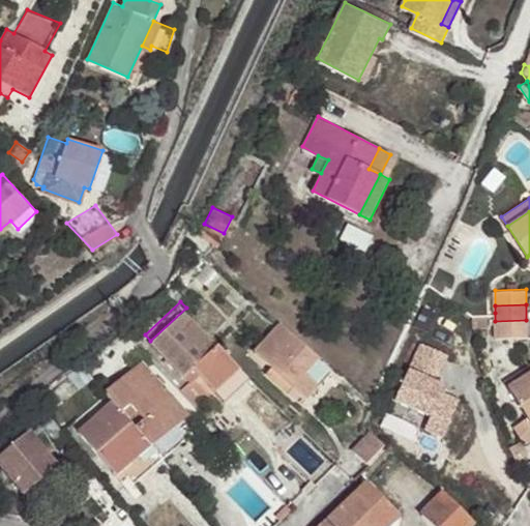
[(186,308),(150,341),(183,376),(194,367),(200,374),(210,385),(214,389),(240,367),(218,343),(186,308)]
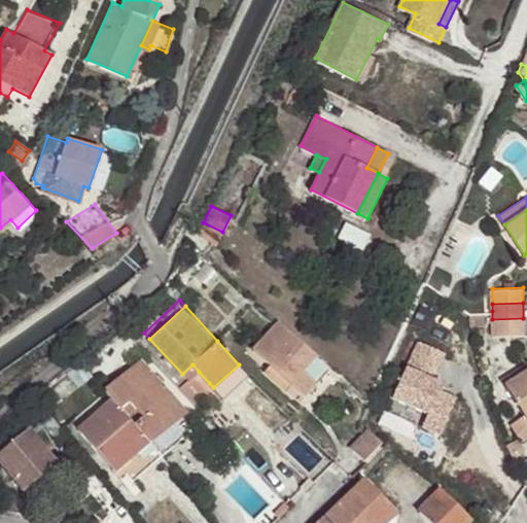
[(523,318),(492,319),(493,335),(507,335),(524,334),(523,318)]
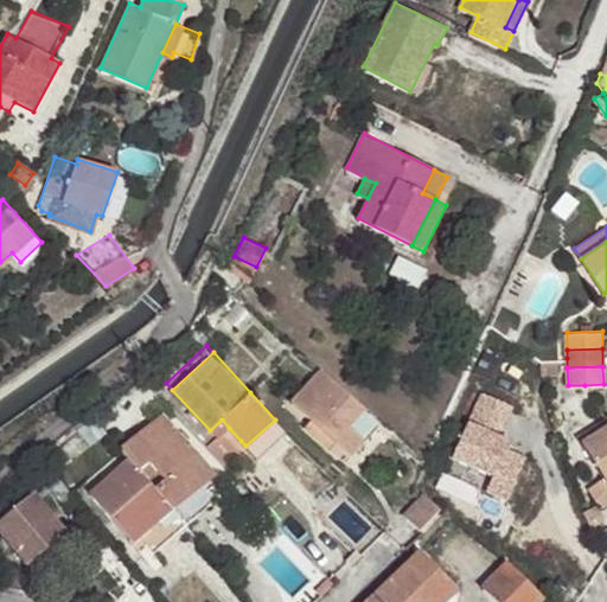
[(320,367),(291,399),(311,418),(337,442),(351,455),(381,422),(320,367)]
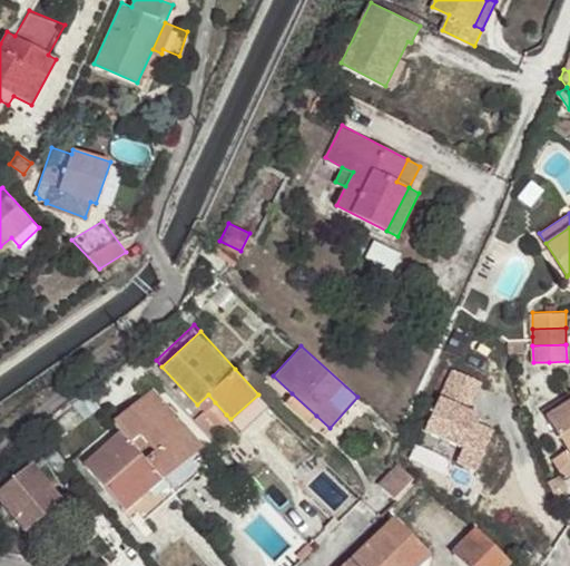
[(151,389),(115,420),(121,429),(164,477),(200,445),(151,389)]
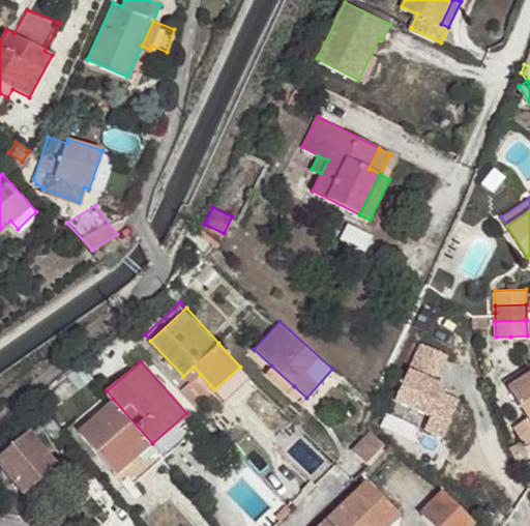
[(82,362),(68,373),(79,386),(93,375),(82,362)]
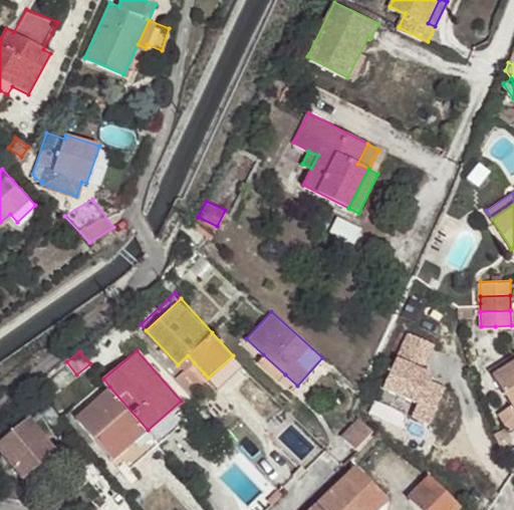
[(493,374),(511,403),(513,407),(513,353),(513,352),(506,357),(512,366),(507,369),(505,366),(493,374)]
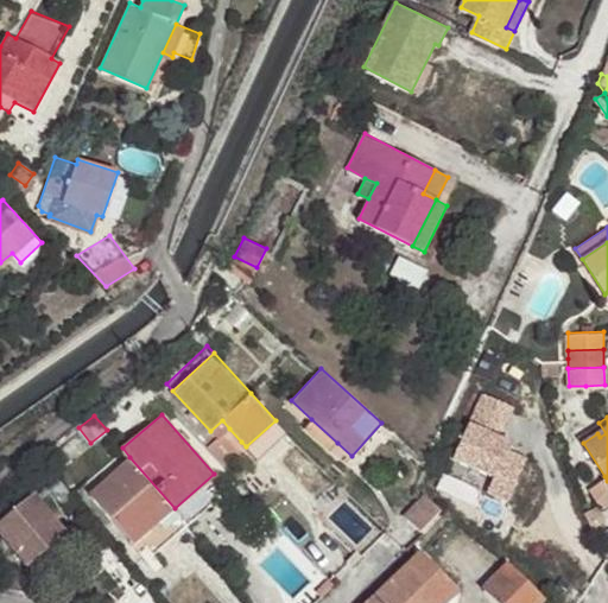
[(311,419),(304,427),(330,450),(337,443),(311,419)]
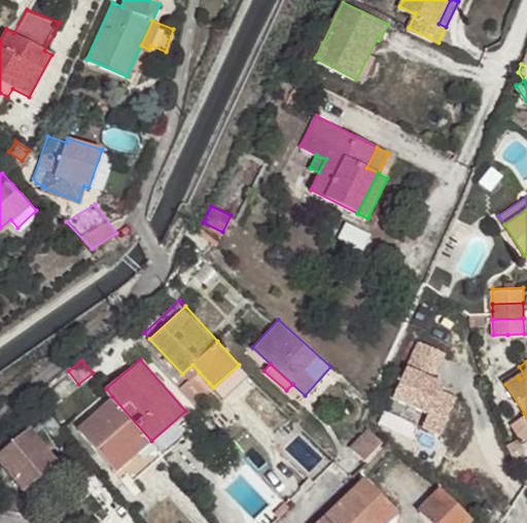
[(192,364),(182,374),(188,381),(181,388),(191,399),(209,383),(199,372),(192,364)]
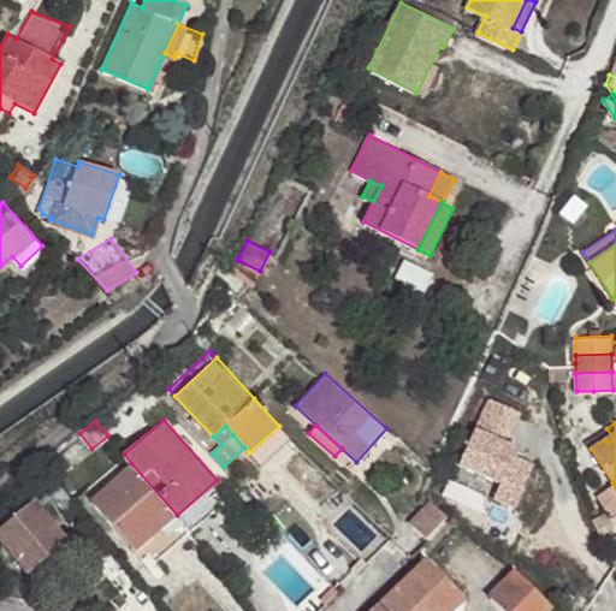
[(279,426),(249,452),(260,464),(290,438),(279,426)]
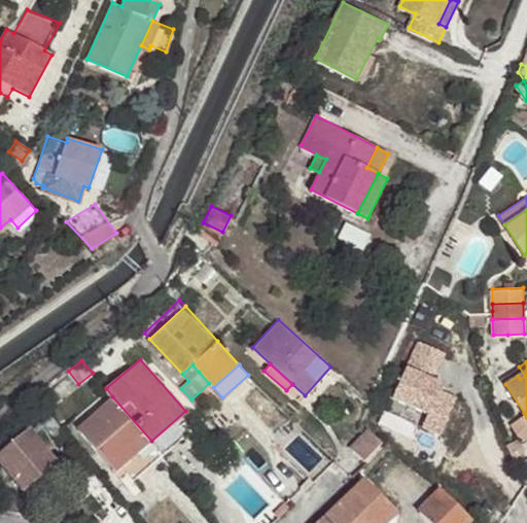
[(519,367),(515,370),(518,376),(520,379),(525,376),(519,367)]
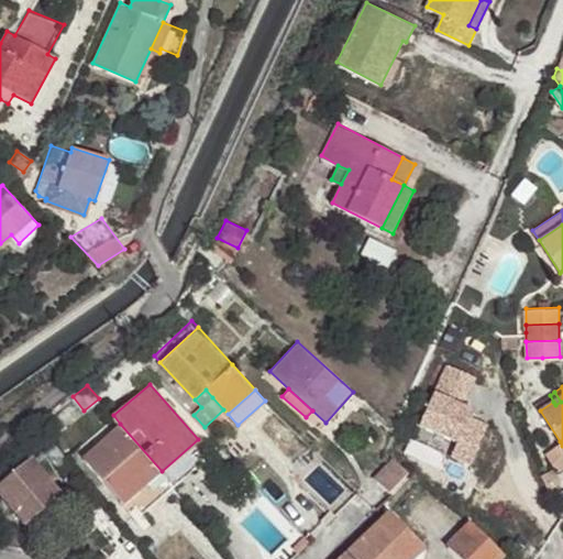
[(120,424),(83,456),(124,504),(162,471),(120,424)]
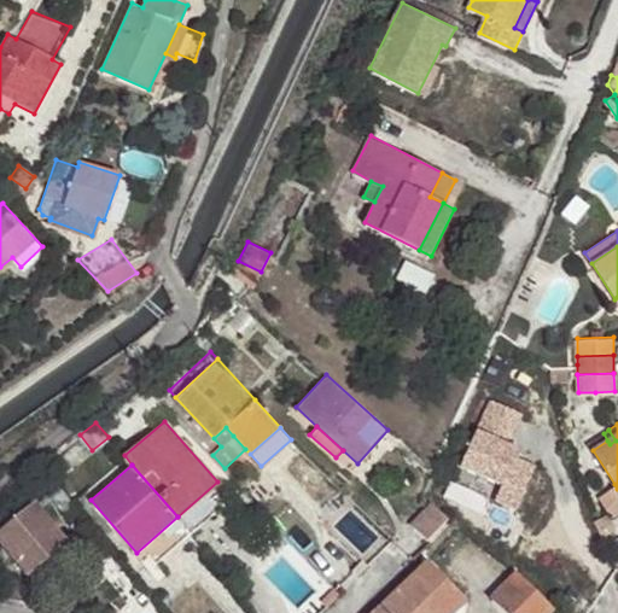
[(51,473),(42,480),(52,494),(65,513),(75,505),(51,473)]
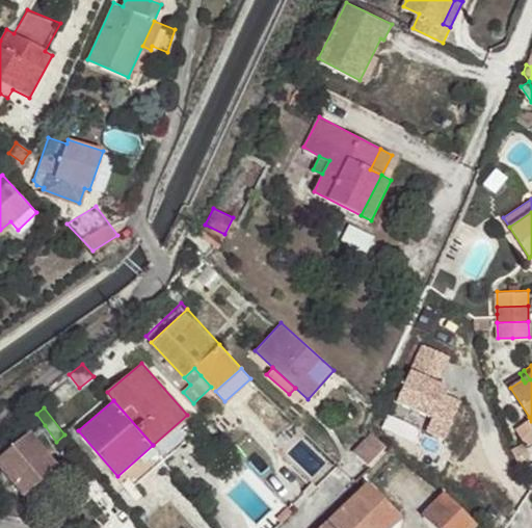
[(36,414),(0,444),(0,466),(24,496),(40,483),(59,467),(33,434),(45,425),(36,414)]
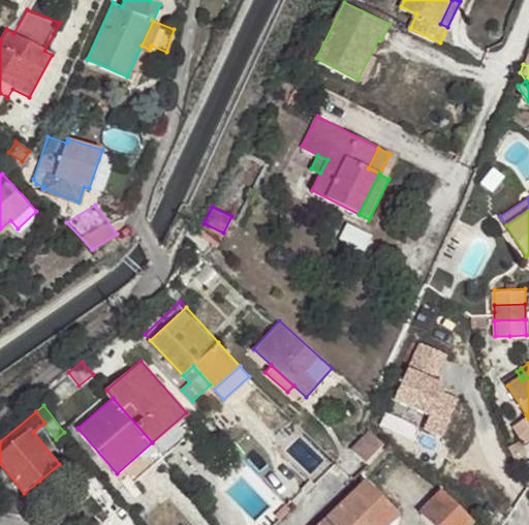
[(186,412),(152,442),(162,456),(197,426),(186,412)]
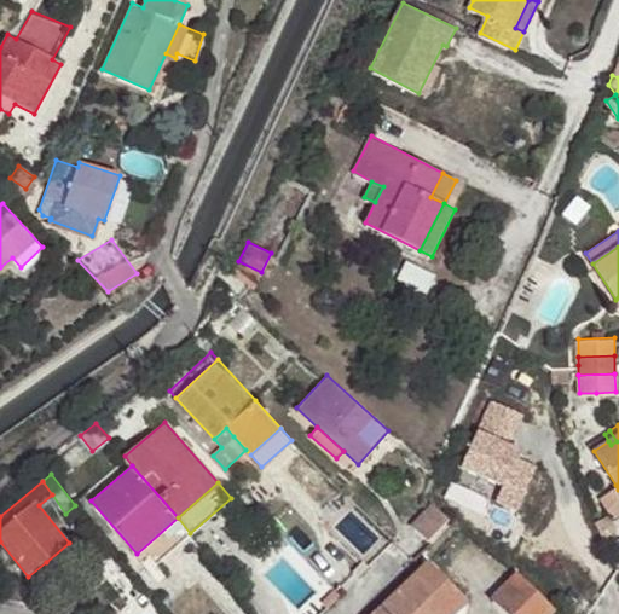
[(618,490),(615,485),(599,496),(608,509),(611,511),(613,513),(615,514),(618,514),(618,490)]
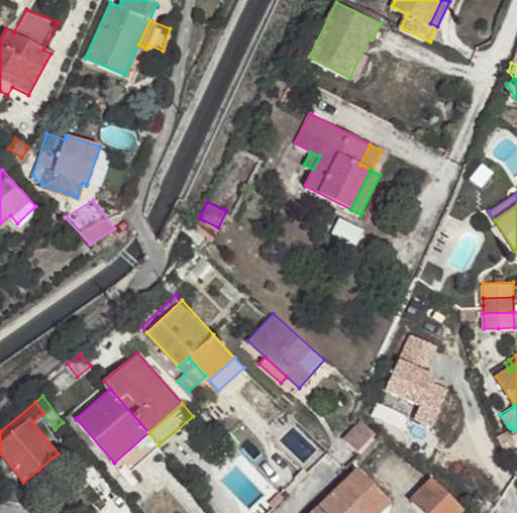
[(360,419),(343,436),(357,451),(375,433),(360,419)]
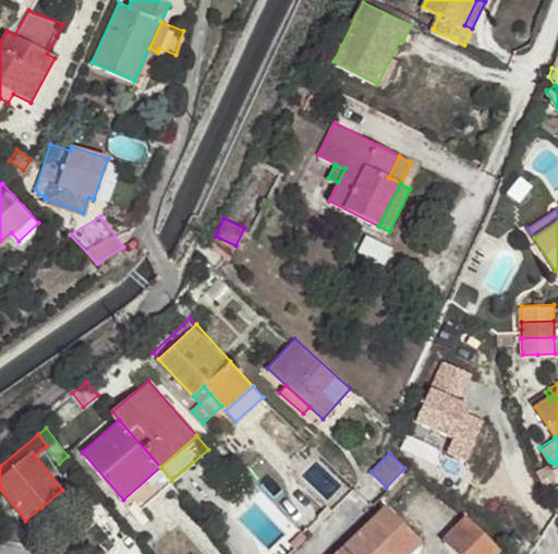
[(547,464),(536,469),(546,491),(557,485),(553,478),(554,477),(547,464)]
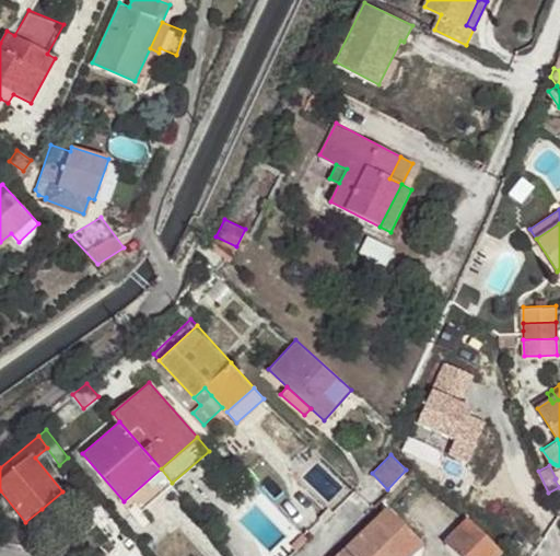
[(161,468),(124,501),(135,514),(172,483),(161,468)]
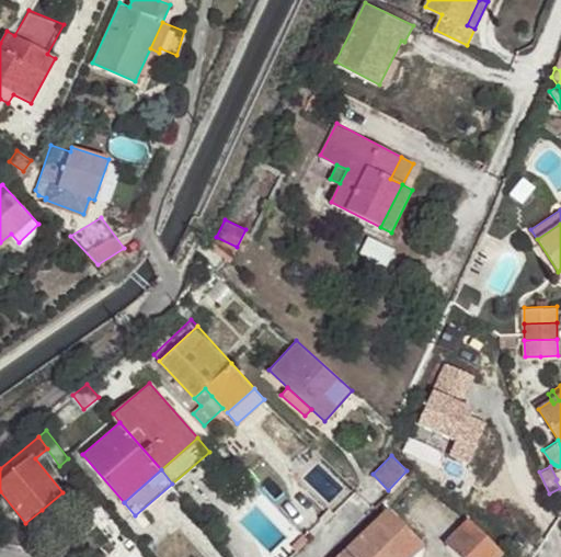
[(71,503),(63,492),(42,510),(50,520),(71,503)]
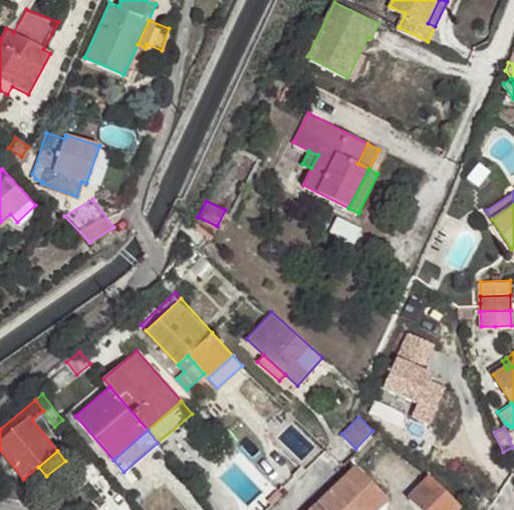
[(355,466),(318,501),(326,509),(375,509),(388,499),(355,466)]
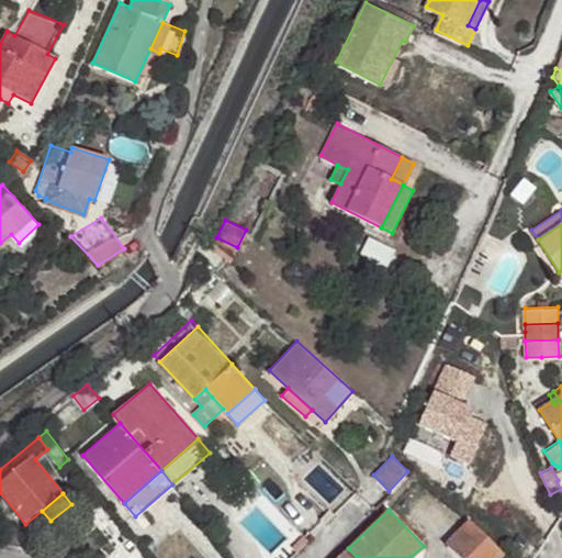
[(470,520),(447,543),(461,557),(497,557),(503,553),(470,520)]
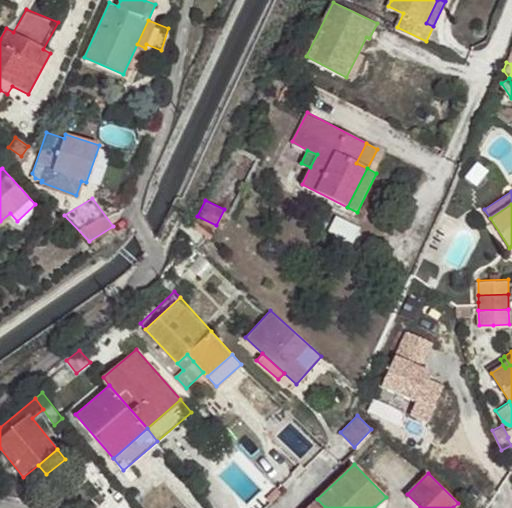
[(325,507),(317,499),(308,507),(325,507)]
